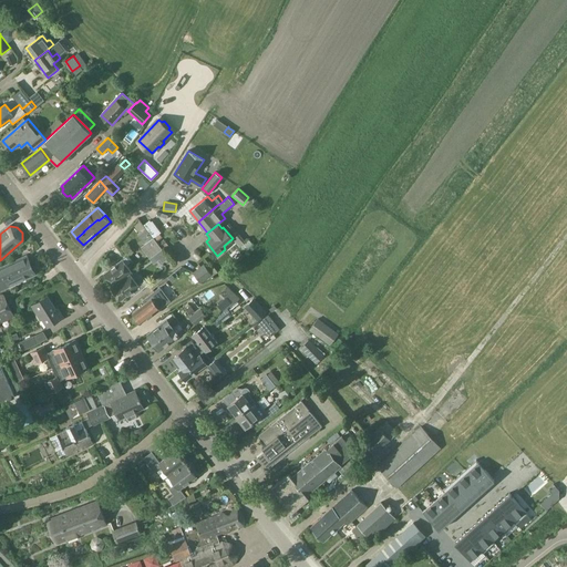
[(237,232),(232,237),(233,238),(239,247),(245,241),(237,232)]
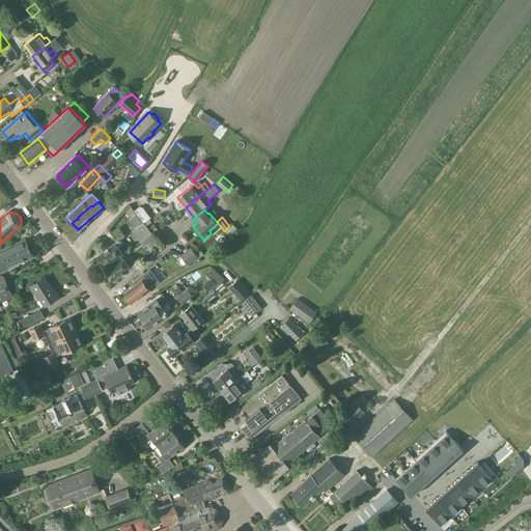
[(144,223),(143,222),(132,231),(140,242),(151,233),(154,235),(159,231),(156,227),(150,231),(146,226),(152,222),(149,219),(144,223)]
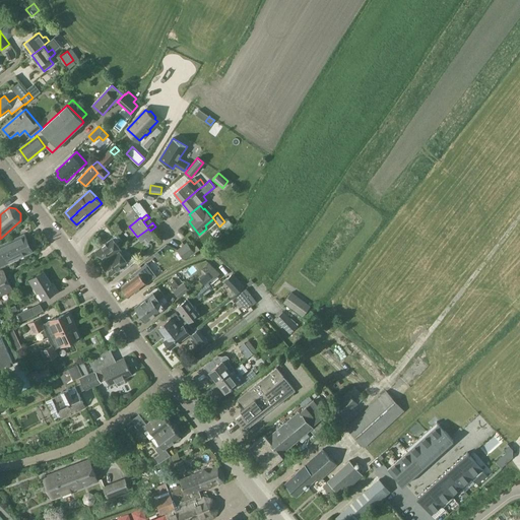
[(0,246),(0,262),(1,265),(30,251),(23,236),(9,242),(9,244),(5,245),(4,245),(0,246)]
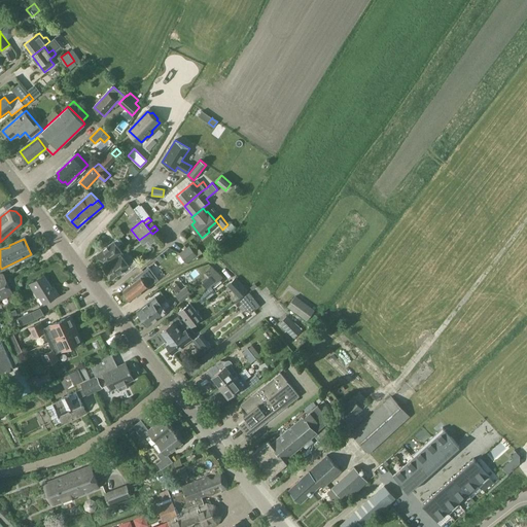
[(120,254),(121,254),(124,253),(118,246),(121,244),(117,239),(97,254),(105,266),(120,254)]
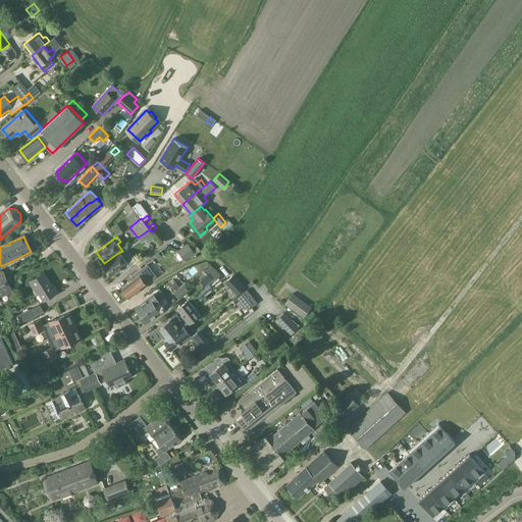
[(196,253),(189,244),(179,251),(186,260),(196,253)]
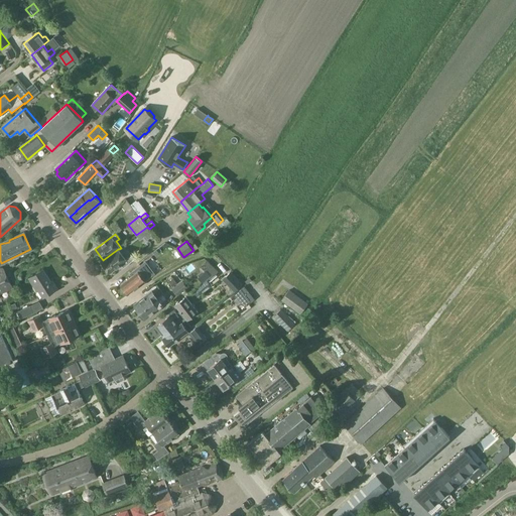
[(103,260),(101,261),(110,273),(121,265),(124,268),(135,259),(132,255),(126,259),(119,249),(118,249),(103,260)]
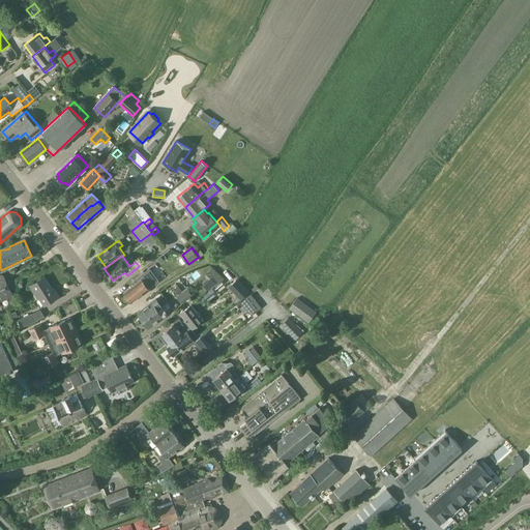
[(225,278),(212,267),(205,275),(215,286),(225,278)]
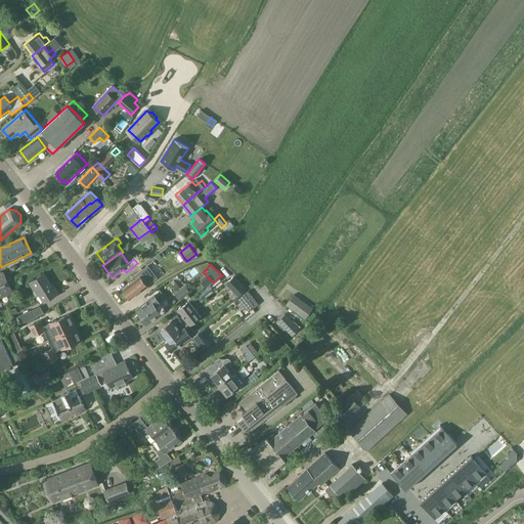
[(3,272),(0,273),(0,297),(12,293),(3,272)]
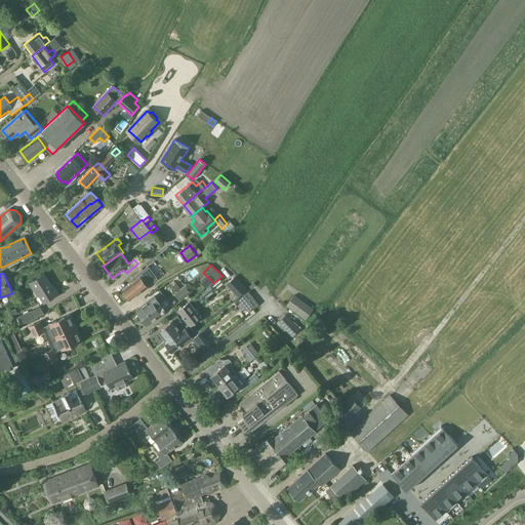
[(140,277),(123,290),(130,299),(157,278),(153,273),(143,280),(140,277)]
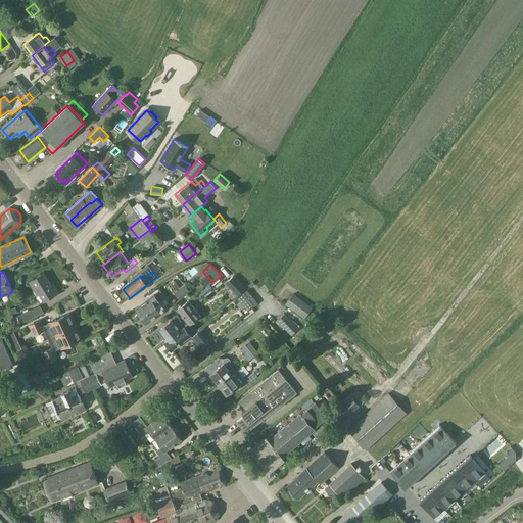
[(44,301),(57,292),(52,284),(51,285),(43,273),(29,282),(38,294),(39,293),(44,301)]
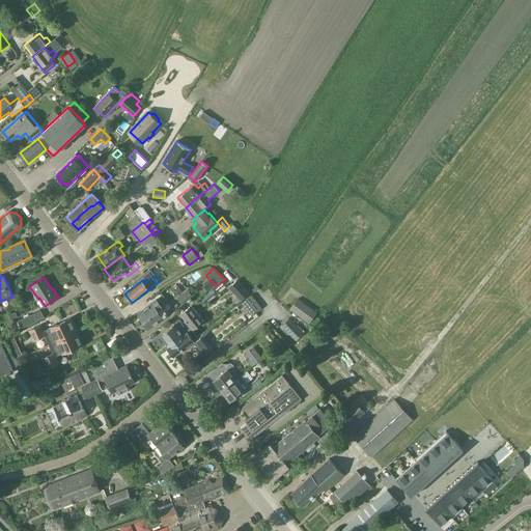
[(249,292),(238,281),(230,287),(242,300),(249,292)]
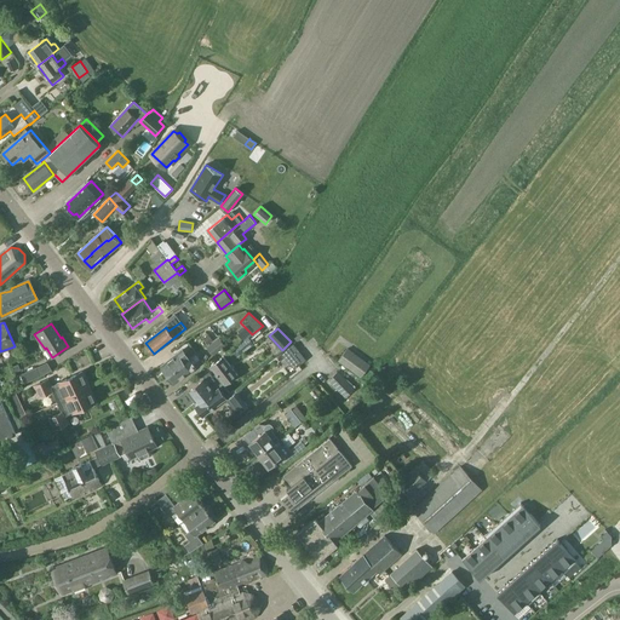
[(208,334),(202,338),(208,345),(207,346),(213,355),(225,345),(219,337),(213,342),(208,334)]
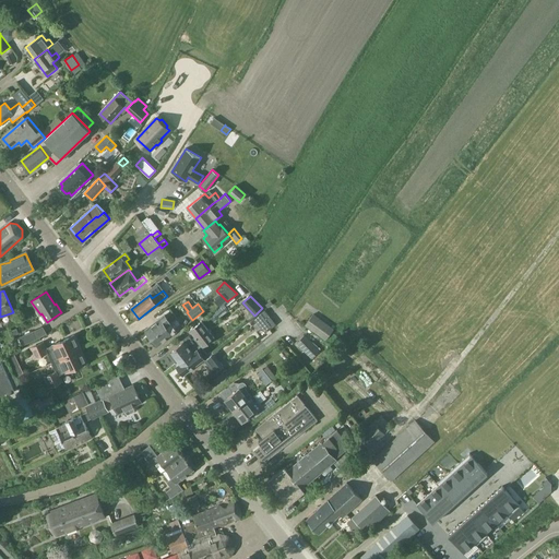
[(212,313),(217,319),(228,310),(224,304),(216,310),(212,313)]
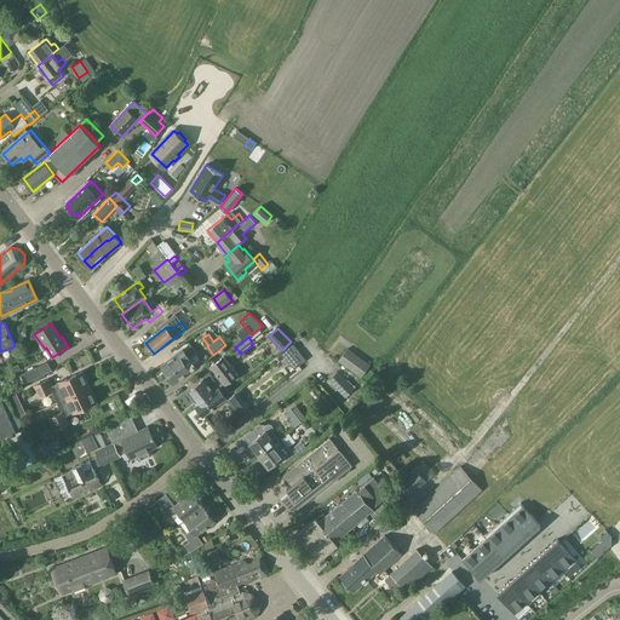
[(293,344),(276,359),(288,374),(306,360),(293,344)]
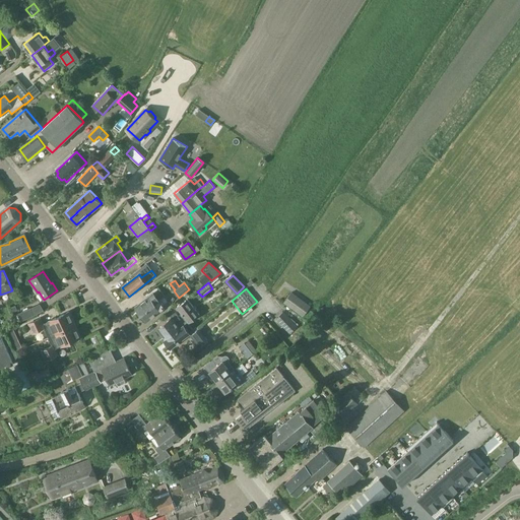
[(161,291),(154,297),(152,294),(135,307),(140,314),(157,301),(158,301),(166,296),(161,291)]
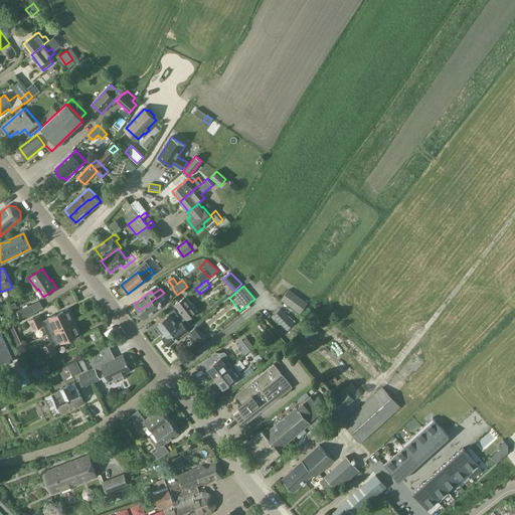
[(289,289),(281,300),(300,314),(308,303),(289,289)]
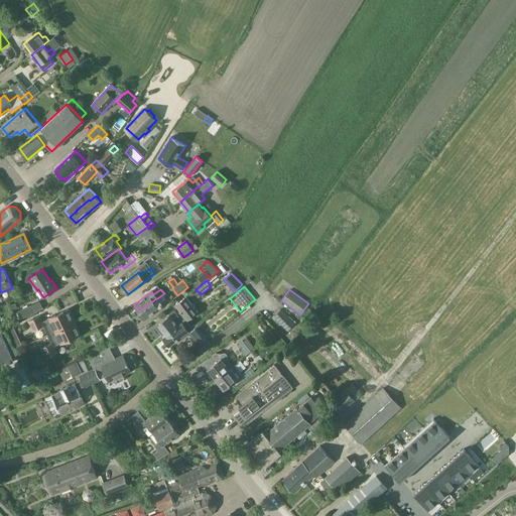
[(186,320),(187,320),(198,311),(185,296),(174,305),(185,319),(186,320)]
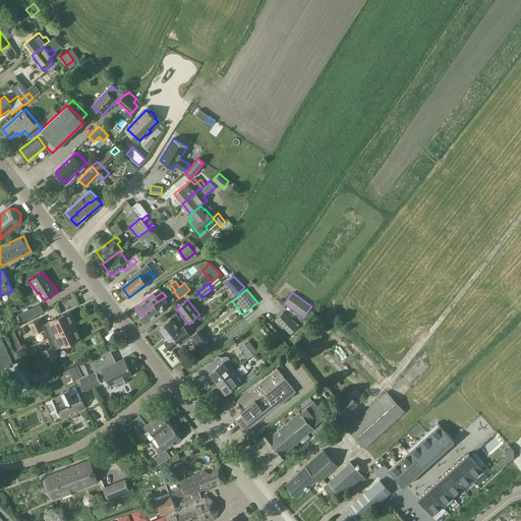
[(159,301),(158,301),(140,314),(146,323),(164,308),(159,301)]
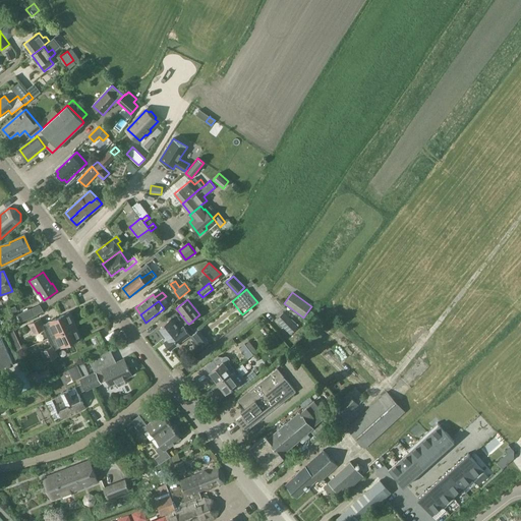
[(34,315),(31,308),(17,314),(20,322),(34,315)]
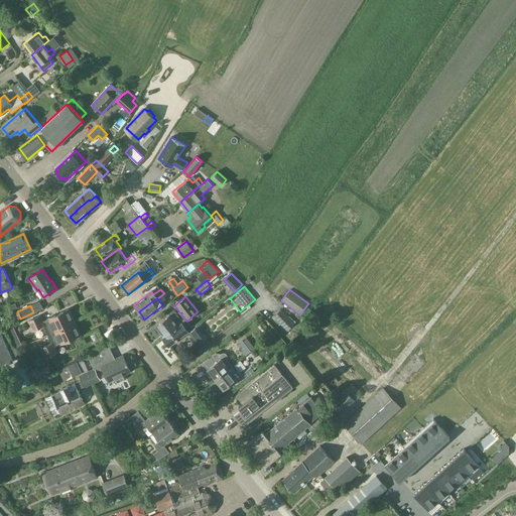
[(47,334),(74,321),(68,310),(69,310),(69,309),(48,318),(49,318),(42,321),(40,315),(28,320),(32,330),(43,325),(47,334)]
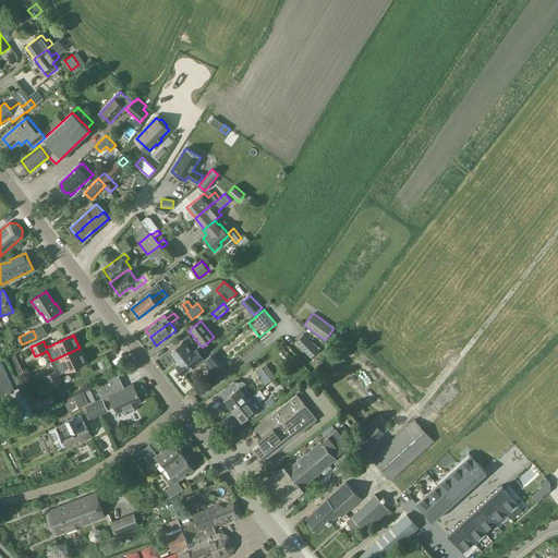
[(303,335),(294,342),(310,359),(318,351),(303,335)]
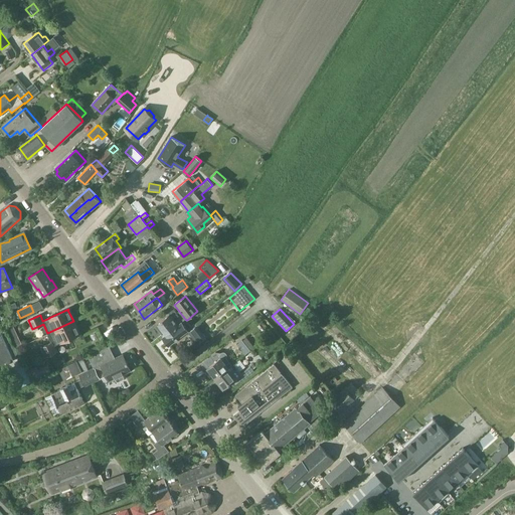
[(164,336),(182,321),(175,310),(155,325),(164,336)]
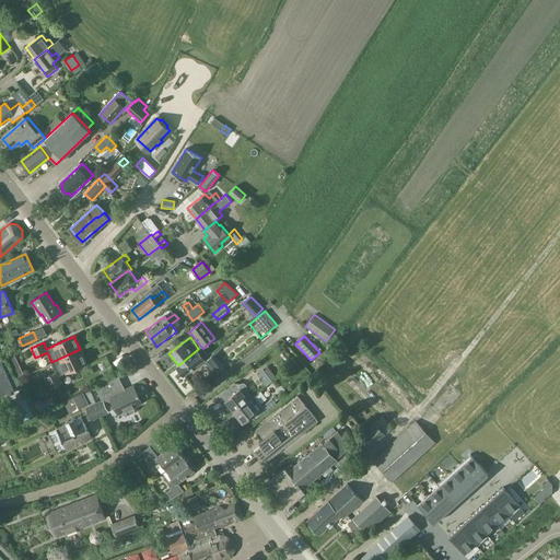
[(201,347),(198,349),(178,365),(176,366),(184,375),(205,359),(201,356),(206,352),(203,348),(202,348),(201,347)]
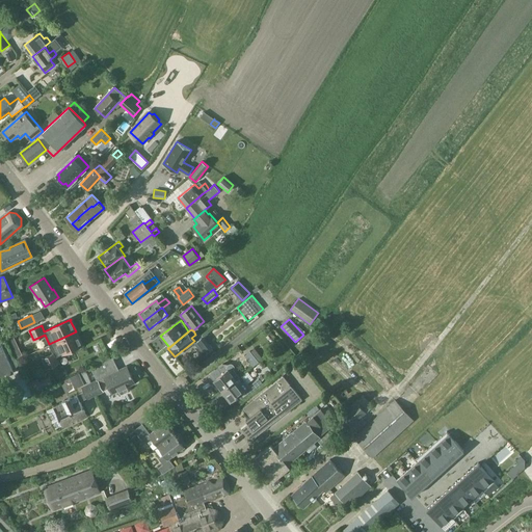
[(76,331),(49,344),(54,353),(43,358),(47,368),(58,363),(56,356),(62,353),(82,344),(82,343),(81,343),(76,331)]
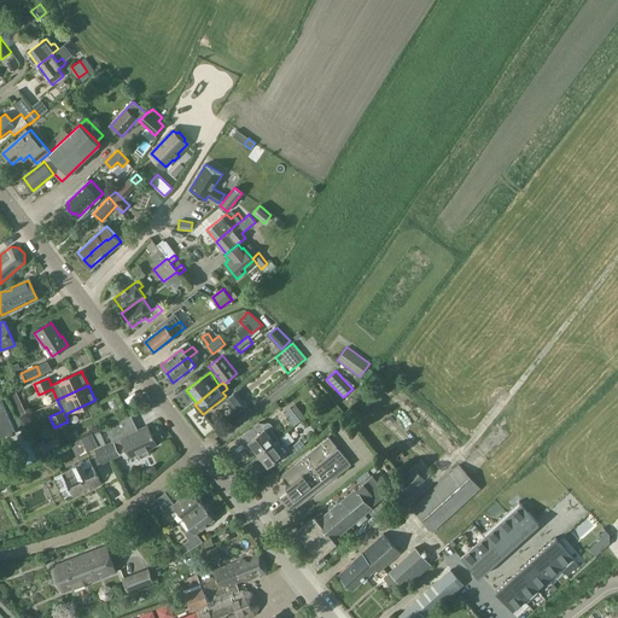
[(15,390),(7,394),(13,406),(21,402),(15,390)]
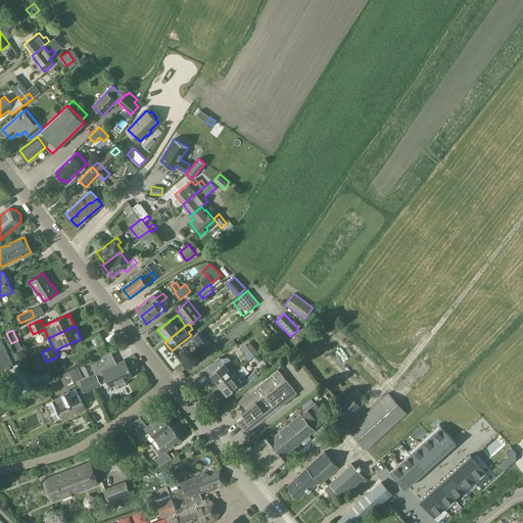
[(200,349),(209,342),(199,330),(191,337),(200,349)]
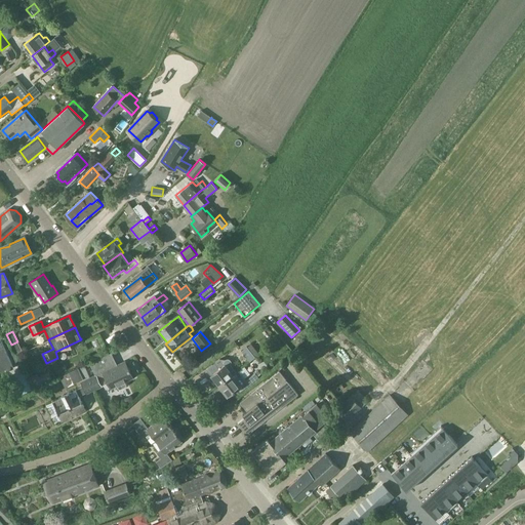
[(0,373),(13,368),(1,341),(0,341),(0,373)]
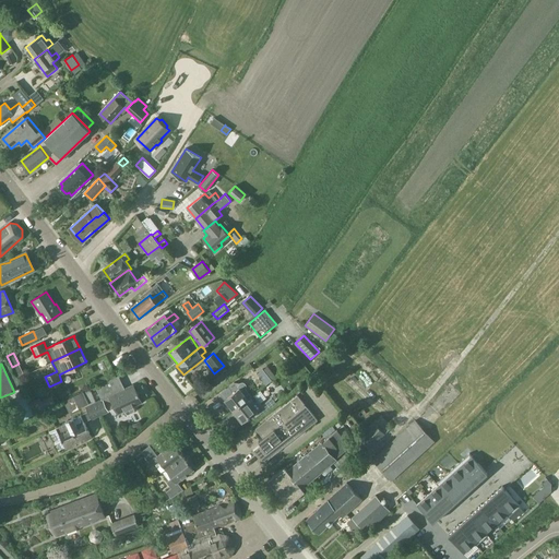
[(272,380),(263,369),(257,373),(265,384),(272,380)]
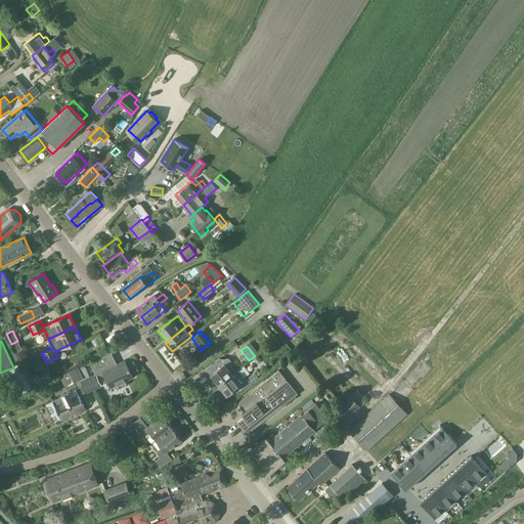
[(89,378),(94,389),(100,386),(100,384),(106,381),(110,388),(117,385),(118,388),(120,388),(125,386),(126,384),(125,381),(132,378),(129,370),(129,369),(128,367),(125,360),(116,365),(110,352),(89,362),(95,375),(89,378)]
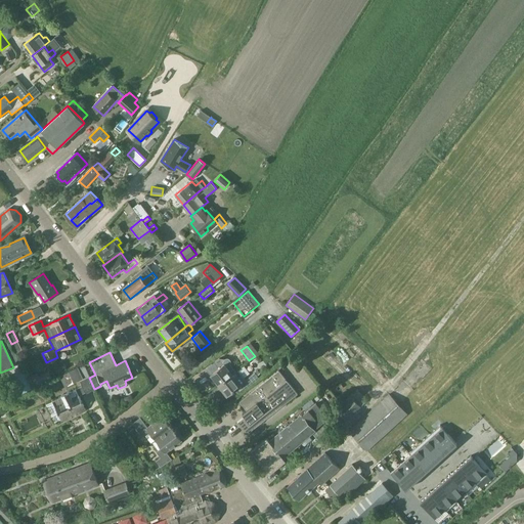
[(224,364),(223,364),(218,359),(207,368),(212,374),(210,375),(218,385),(231,375),(224,364)]
